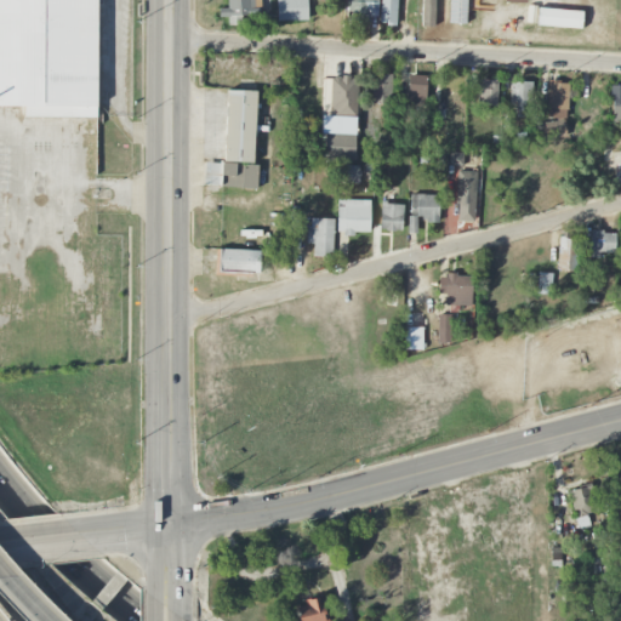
[(96,0),(0,0),(0,107),(23,107),(23,117),(96,117),(96,0)]
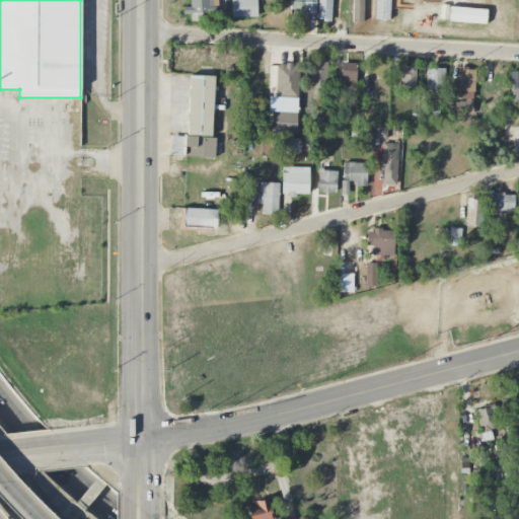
[(189,0),(190,7),(182,7),(182,15),(191,14),(191,21),(202,21),(202,13),(216,13),(215,0),(189,0)]
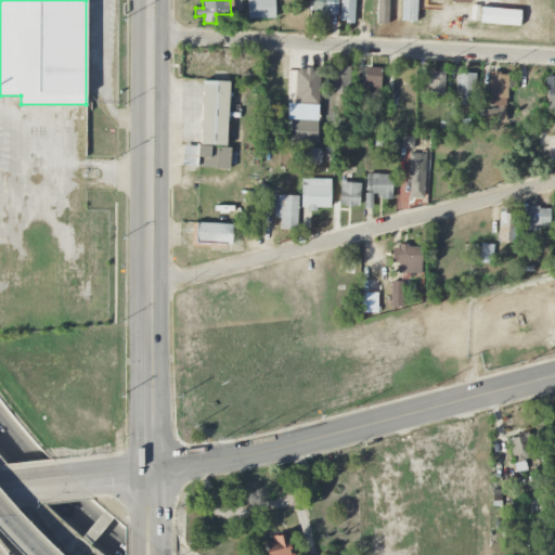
[(274,0),(247,0),(247,20),(274,18),(274,0)]
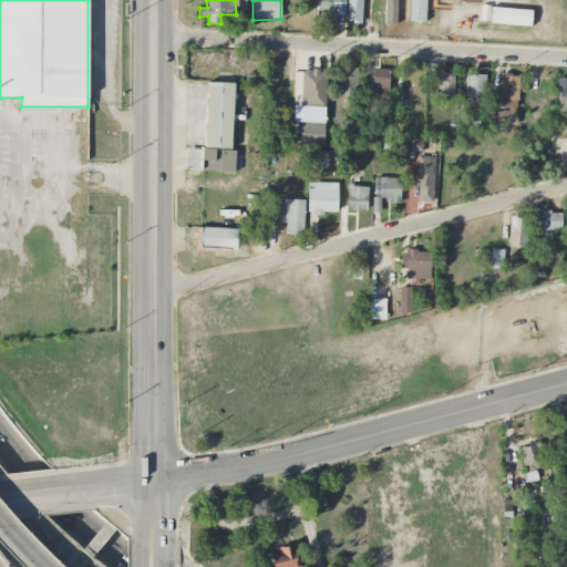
[(317,0),(318,23),(337,23),(337,16),(344,16),(344,0),(317,0)]
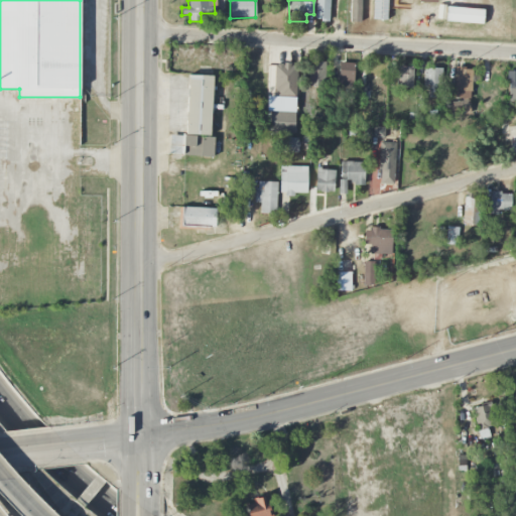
[(330,0),(315,0),(315,20),(330,21),(330,0)]
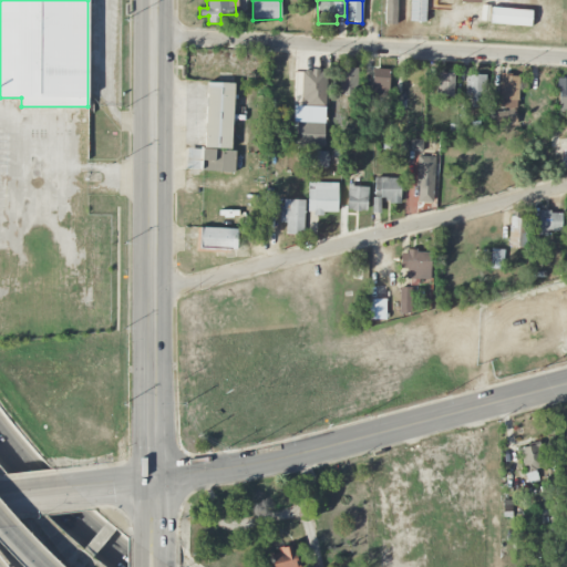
[(410,0),(409,22),(425,22),(425,0),(410,0)]
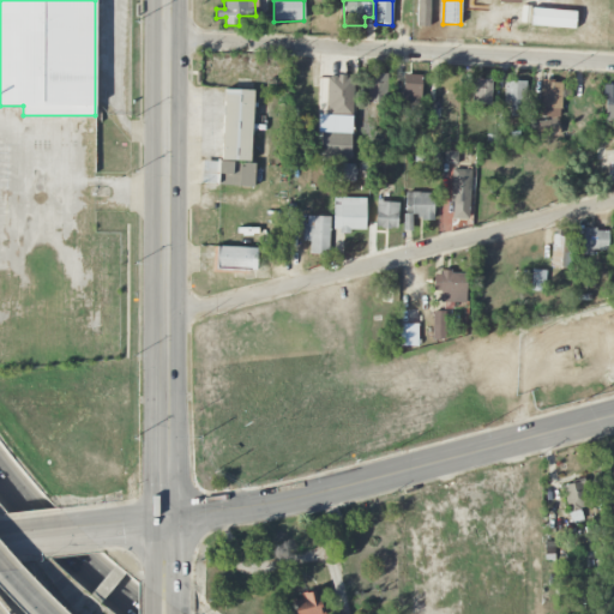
[(420,107),(421,74),(403,74),(403,106),(420,107)]
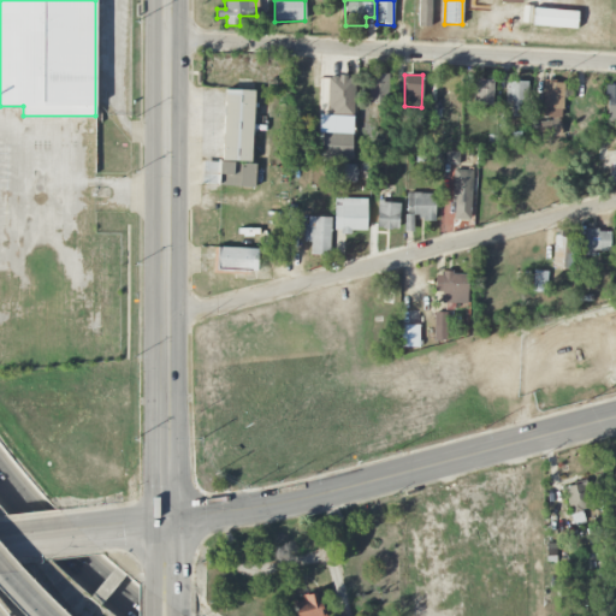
[(354,114),(355,77),(329,76),(327,113),(354,114)]
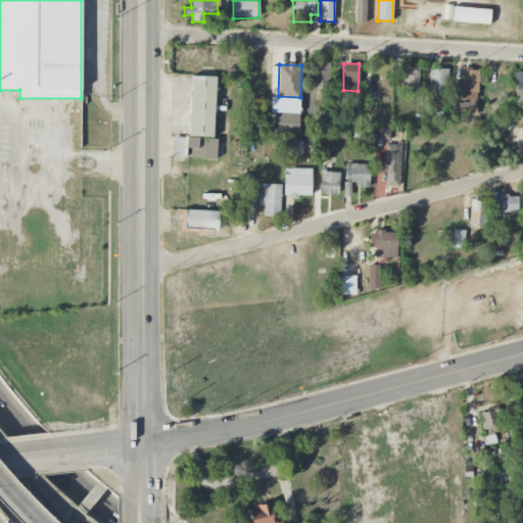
[(402,88),(418,88),(419,67),(402,67),(402,88)]
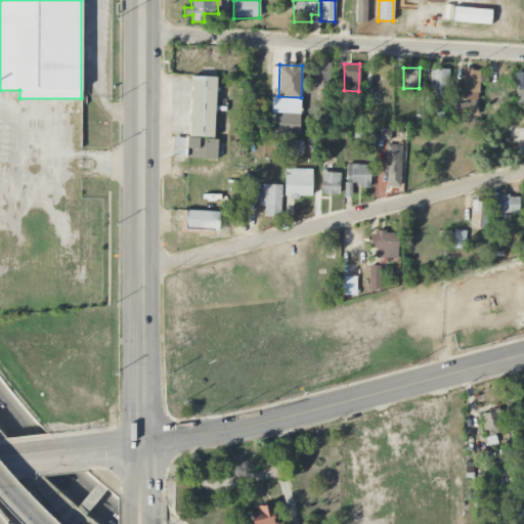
[(449,99),(448,69),(431,69),(432,99),(449,99)]
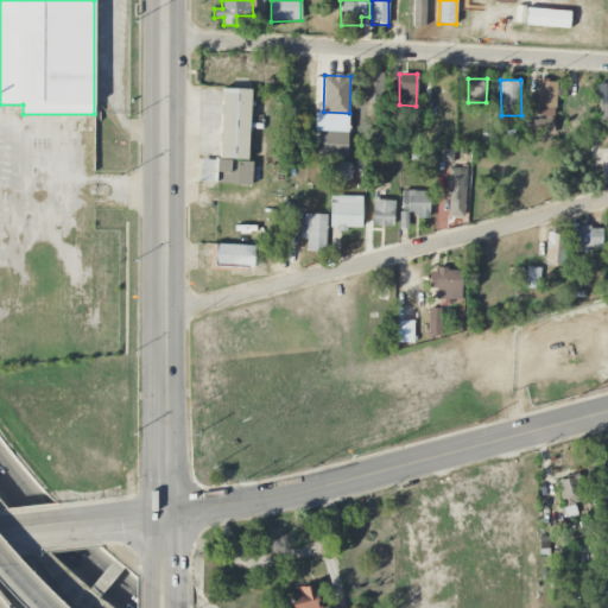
[(556,81),(536,81),(534,115),(555,116),(556,81)]
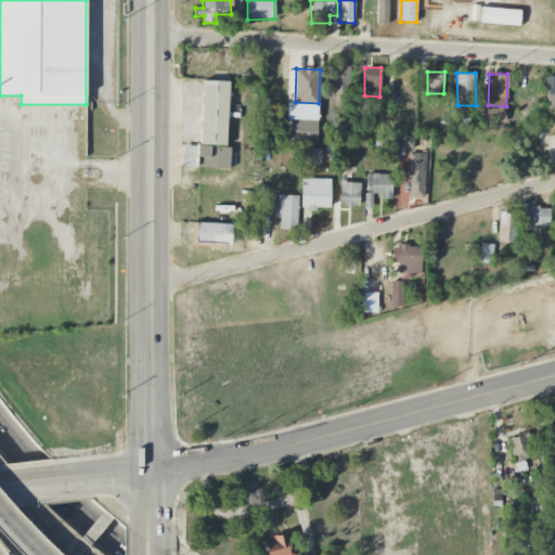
[(545,115),(554,115),(554,76),(546,76),(545,115)]
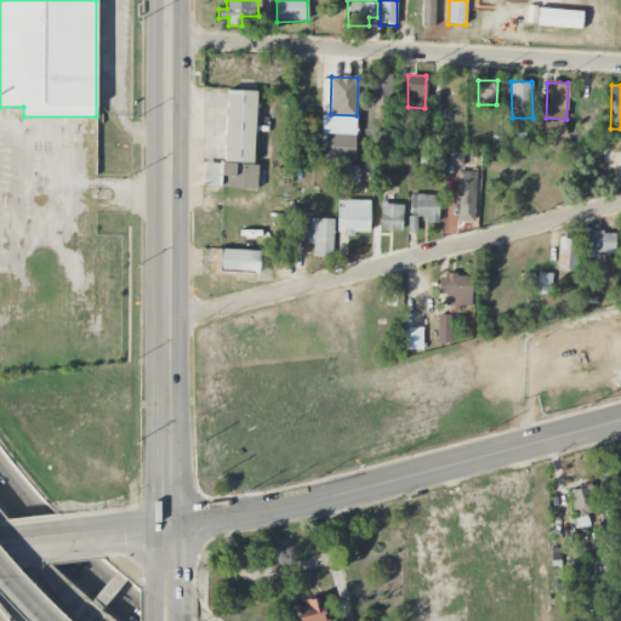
[(256,91),(226,90),(223,164),(205,163),(204,186),(257,188),(258,165),(254,165),(256,91)]
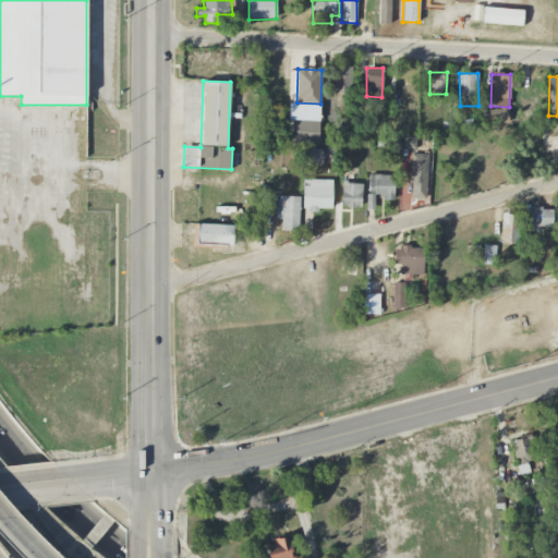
[(318,143),(320,106),(289,105),(289,142),(318,143)]
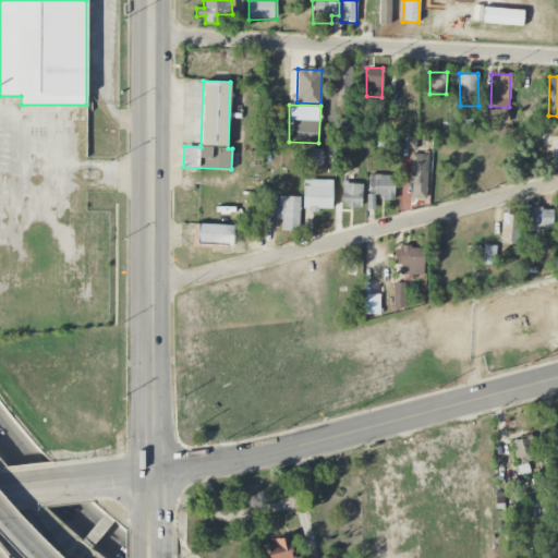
[(403,147),(414,148),(415,137),(403,136),(403,147)]
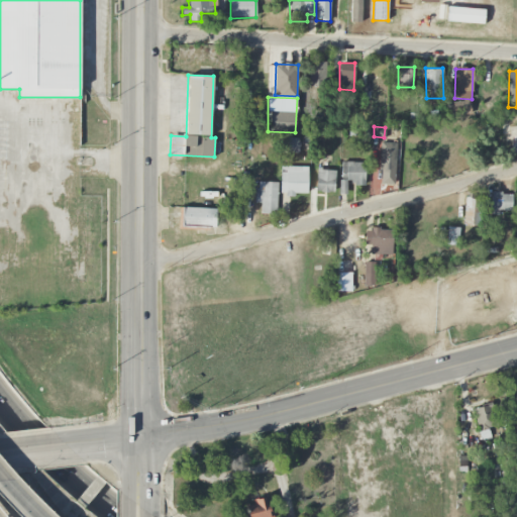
[(298,152),(298,138),(283,138),(284,153),(298,152)]
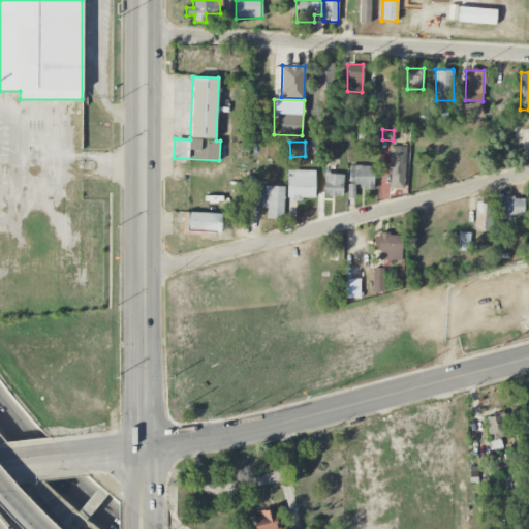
[(387,189),(404,189),(405,147),(390,146),(387,189)]
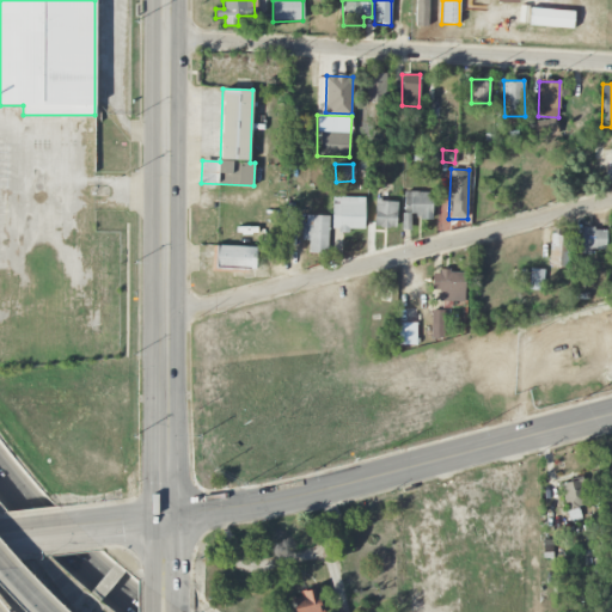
[(432,219),(432,193),(404,191),(404,218),(432,219)]
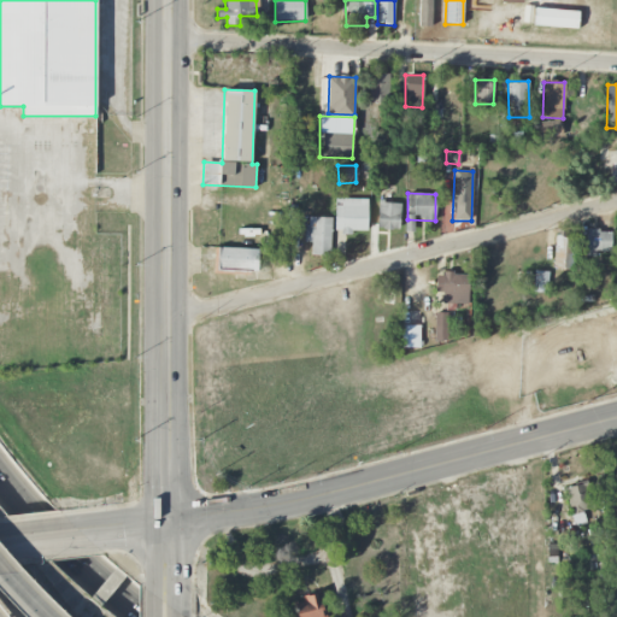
[(368,199),(335,199),(335,233),(366,233),(368,199)]
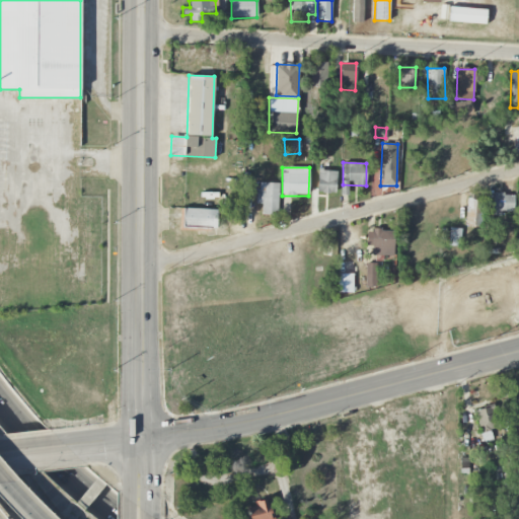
[(317,193),(336,194),(337,171),(317,170),(317,193)]
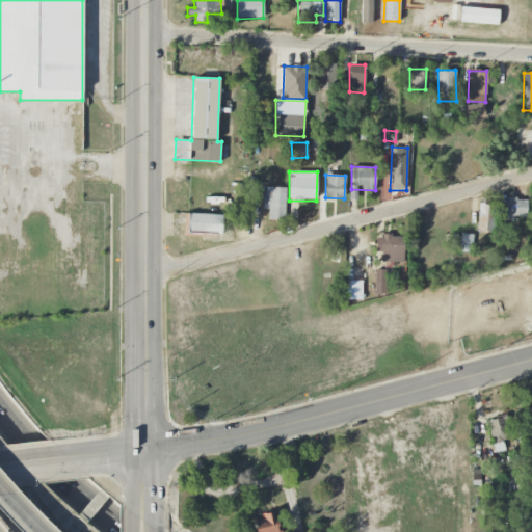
[(268,220),(285,221),(286,188),(264,187),(263,209),(268,209),(268,220)]
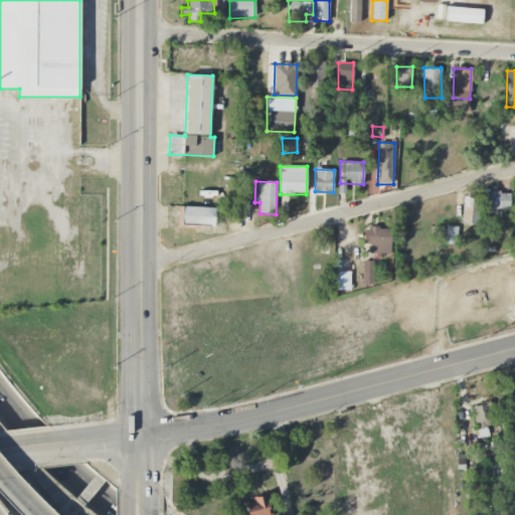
[(509,210),(510,192),(489,192),(489,214),(497,214),(497,210),(509,210)]
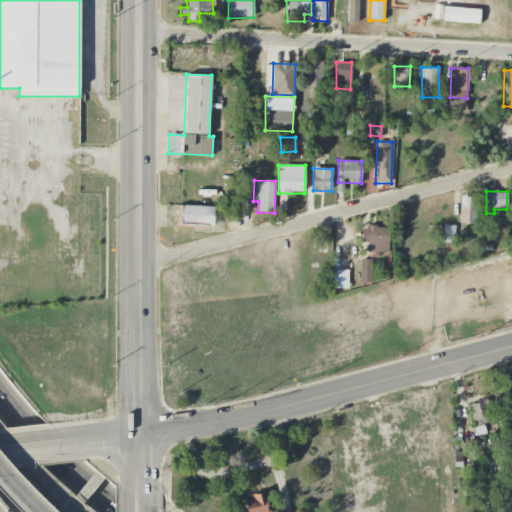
[(214,207),(181,206),(180,225),(213,226),(214,207)]
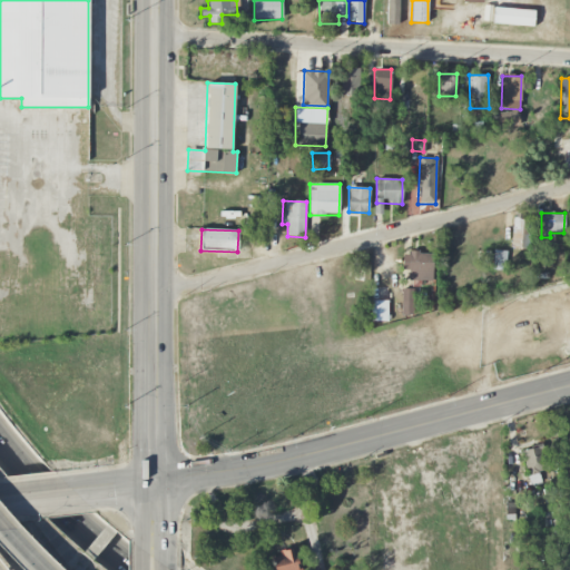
[(505,271),(507,251),(493,251),(493,269),(505,271)]
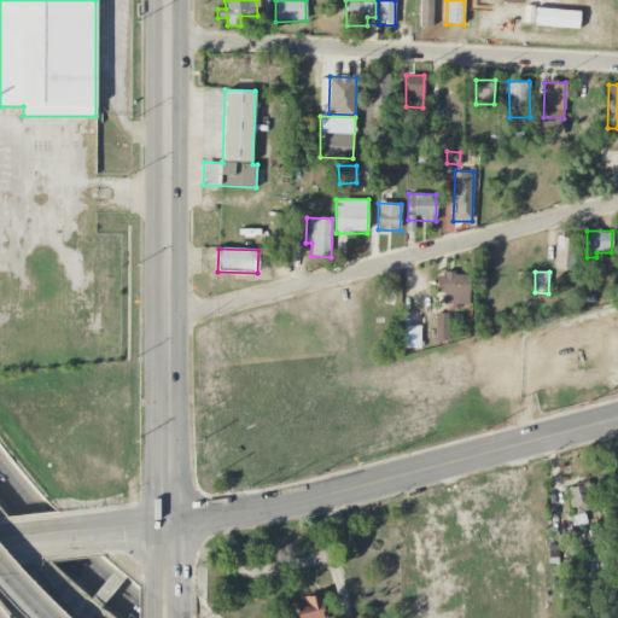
[(470,275),(436,274),(436,290),(443,290),(443,304),(468,305),(470,275)]
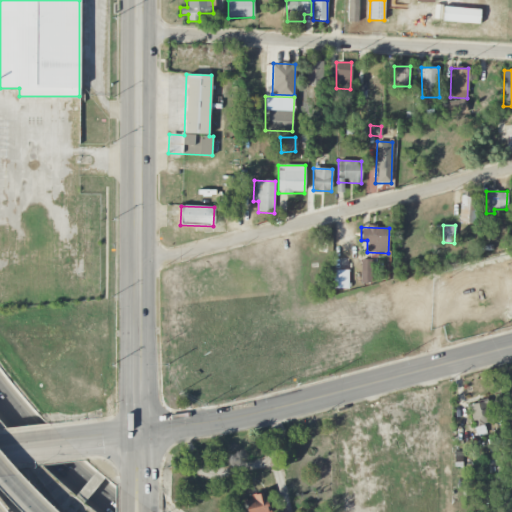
[(372,260),(361,259),(360,283),(371,283),(372,260)]
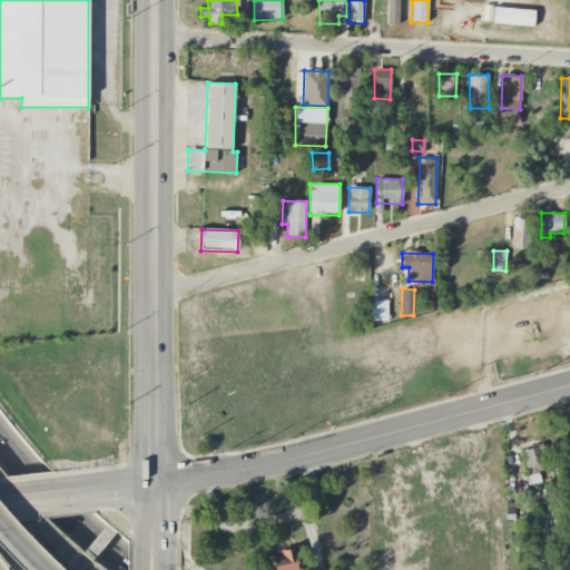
[(387,322),(387,301),(372,301),(371,322),(387,322)]
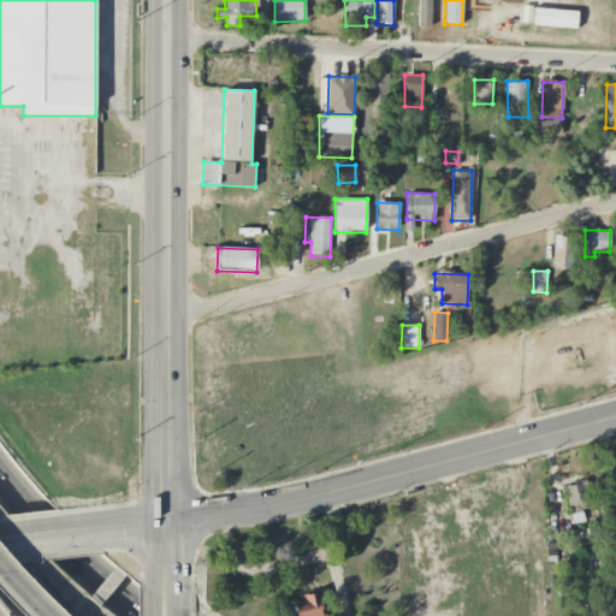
[(585,521),(582,510),(593,508),(588,481),(564,486),(572,523),(585,521)]
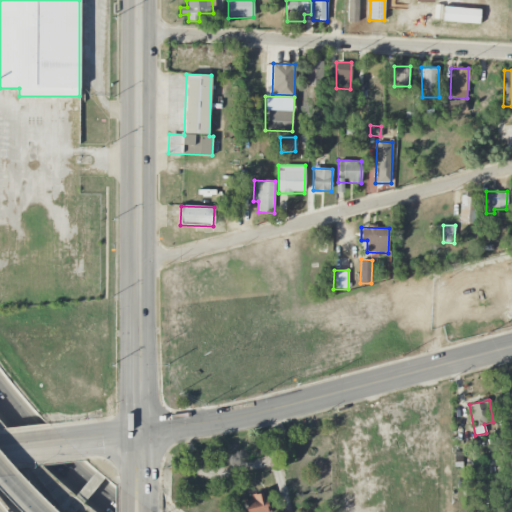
[(244,511),(267,511),(265,493),(251,495),(251,499),(243,500),(244,511)]
